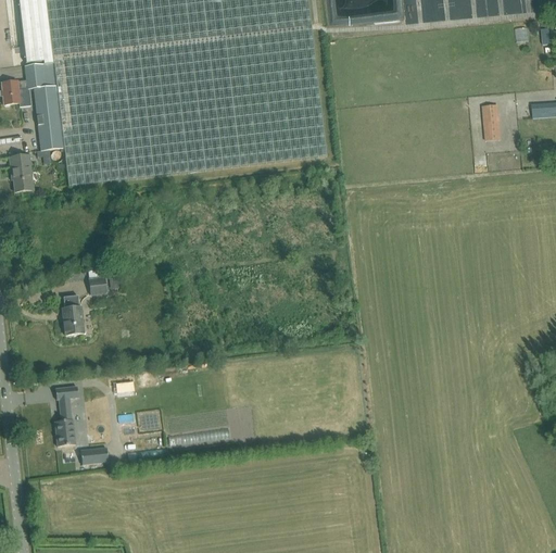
[(26,78),(1,80),(3,103),(14,102),(20,101),(20,105),(30,104),(29,87),(20,87),(19,85),(28,84),(28,86),(32,86),(40,150),(62,147),(64,147),(68,185),(326,154),(307,0),(17,0),(26,61),(43,59),(43,63),(25,64),(26,78)]
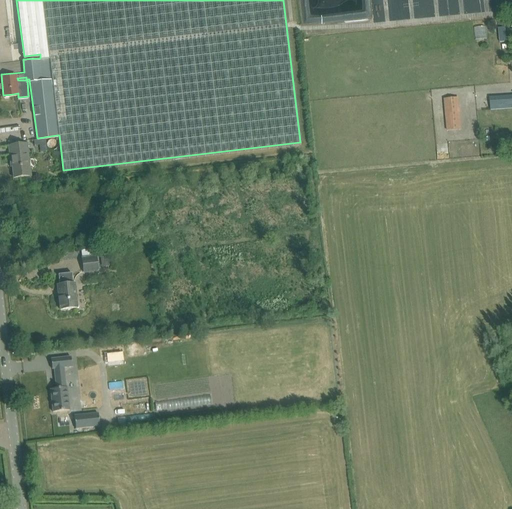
[(482,32),(491,32),(490,20),(482,20),(482,32)]
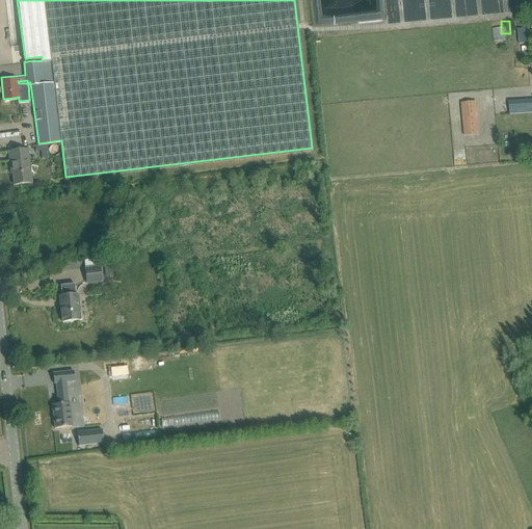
[(525,25),(517,26),(519,42),(527,41),(525,25)]
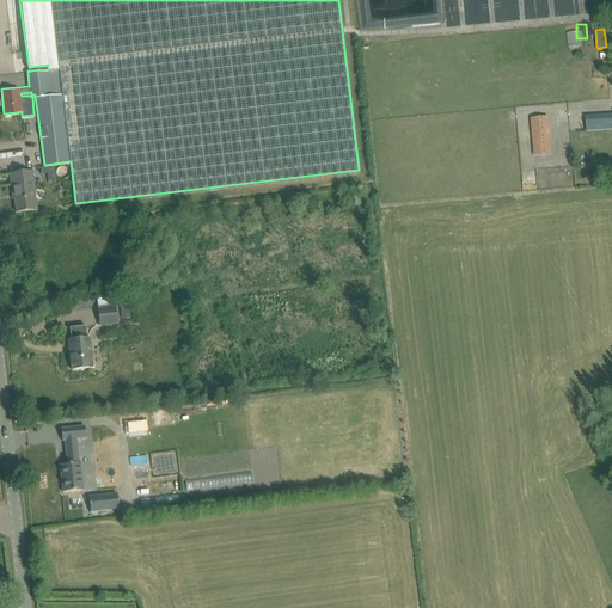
[(595,112),(585,114),(586,129),(597,128),(595,112)]
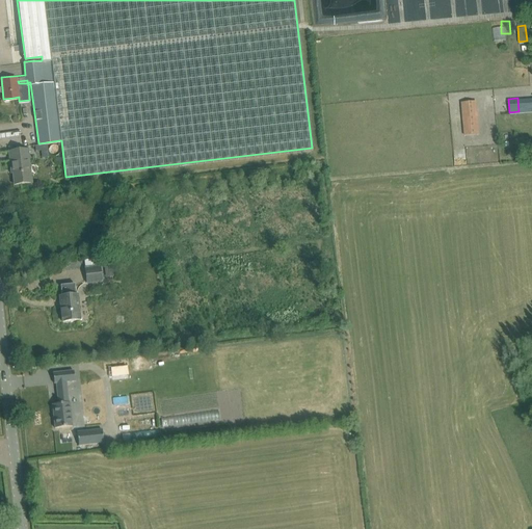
[(479,132),(476,99),(461,100),(464,133),(479,132)]
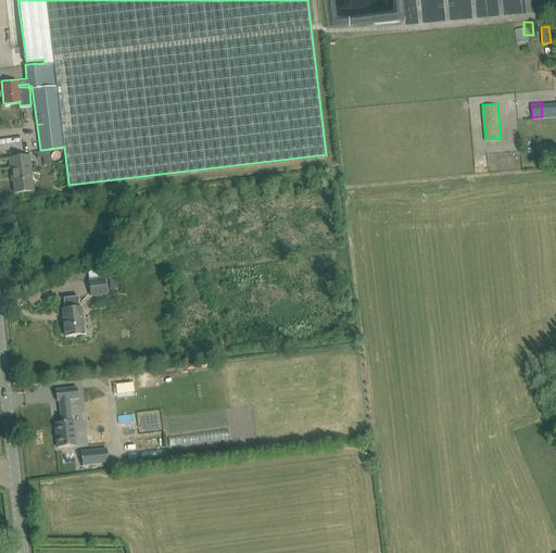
[(13,174),(14,190),(33,188),(29,153),(9,155),(11,174),(13,174)]
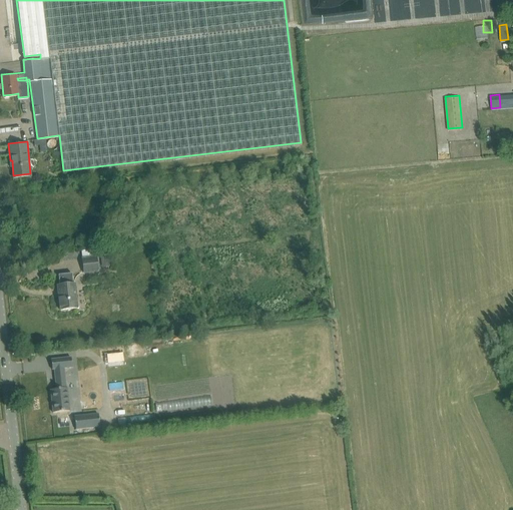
[(96,246),(81,248),(81,256),(83,271),(99,269),(97,253),(96,246)]
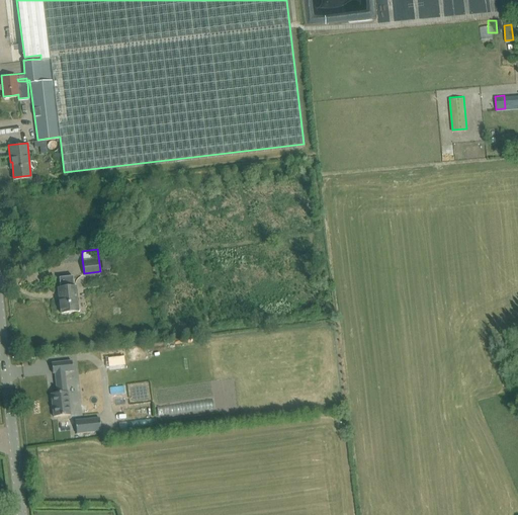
[(109,257),(101,258),(103,267),(111,266),(109,257)]
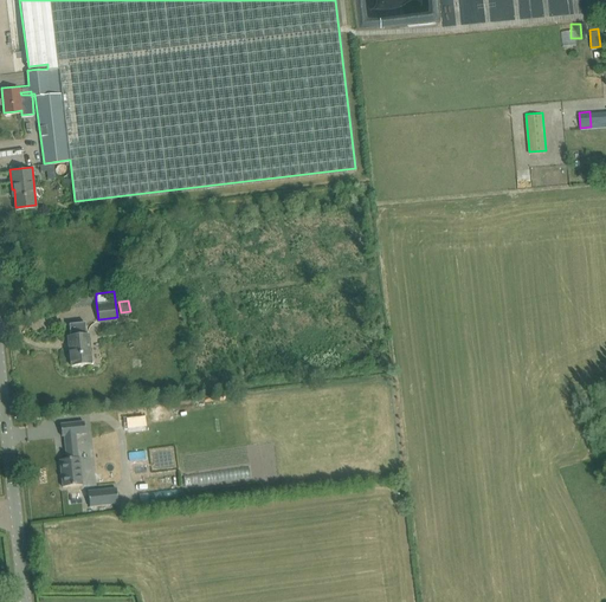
[(89,332),(86,332),(85,321),(69,322),(71,335),(68,335),(71,363),(83,362),(91,361),(89,332)]
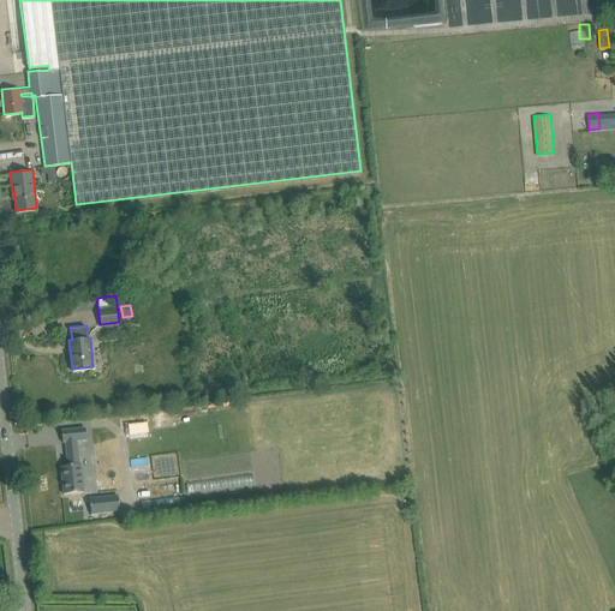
[(85,436),(85,425),(61,427),(61,429),(63,439),(65,439),(65,447),(78,444),(77,438),(87,437),(85,436)]
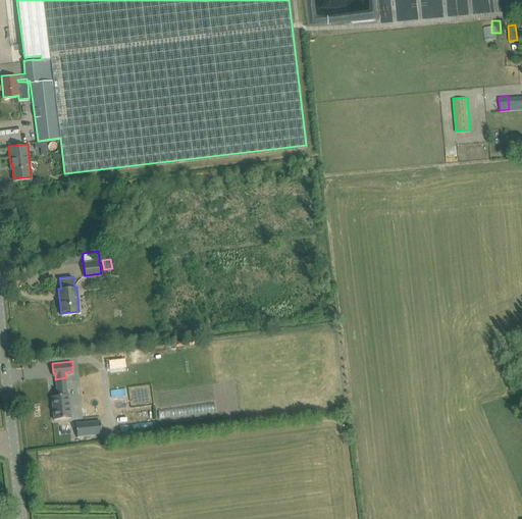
[(66,384),(56,385),(58,394),(51,394),(53,417),(70,415),(68,393),(67,393),(66,384)]
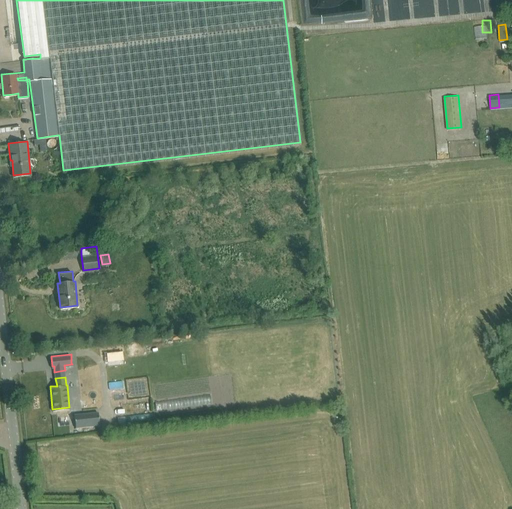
[(156,398),(120,398),(120,406),(156,406),(156,398)]
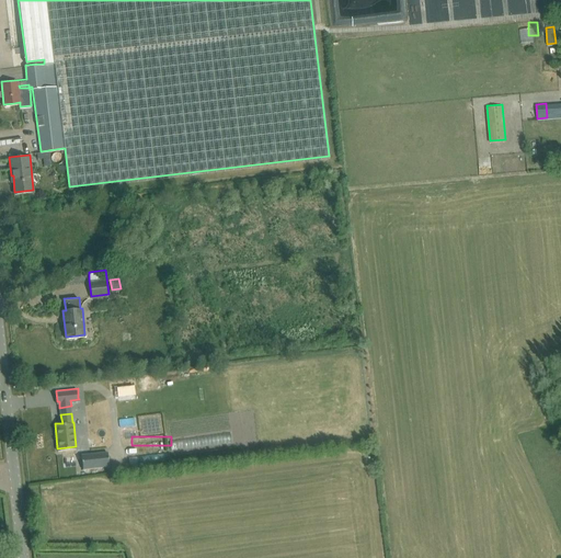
[(107,450),(81,453),(83,467),(110,465),(107,450)]
